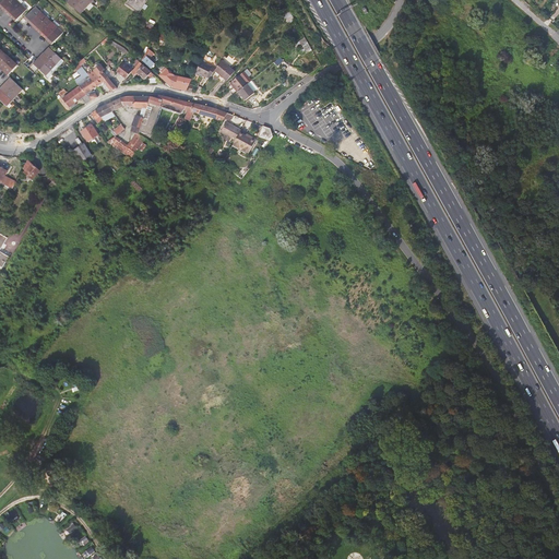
[(3,0),(0,4),(0,7),(4,11),(14,0),(3,0)]
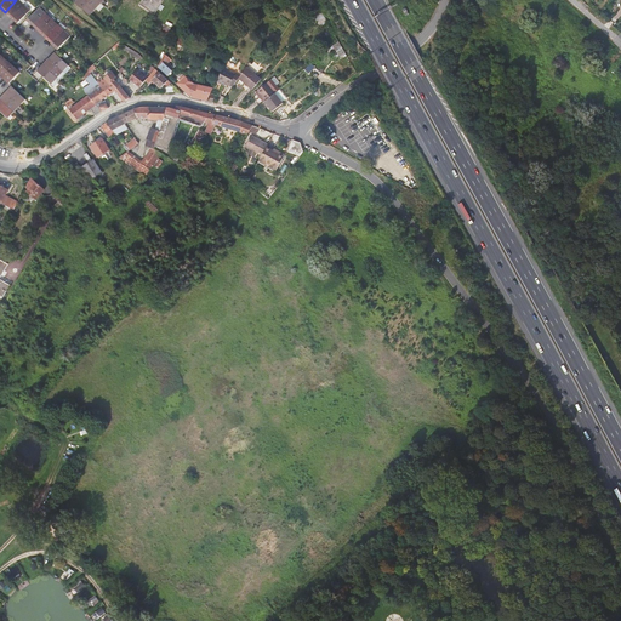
[(16,0),(5,12),(11,18),(24,5),(18,0),(16,0)]
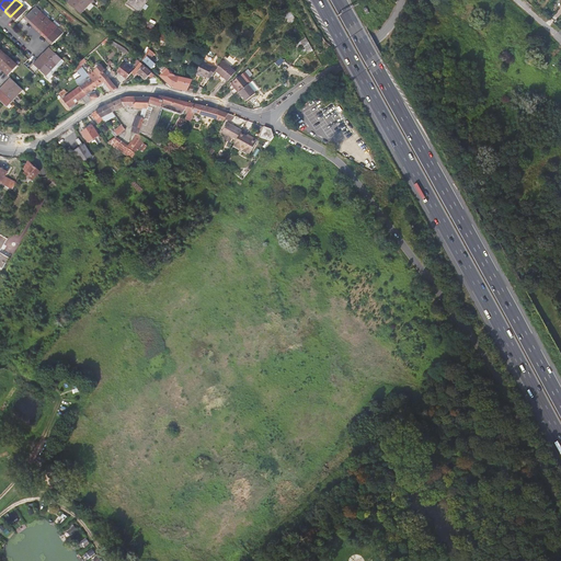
[(80,14),(86,9),(76,0),(69,0),(67,2),(80,14)]
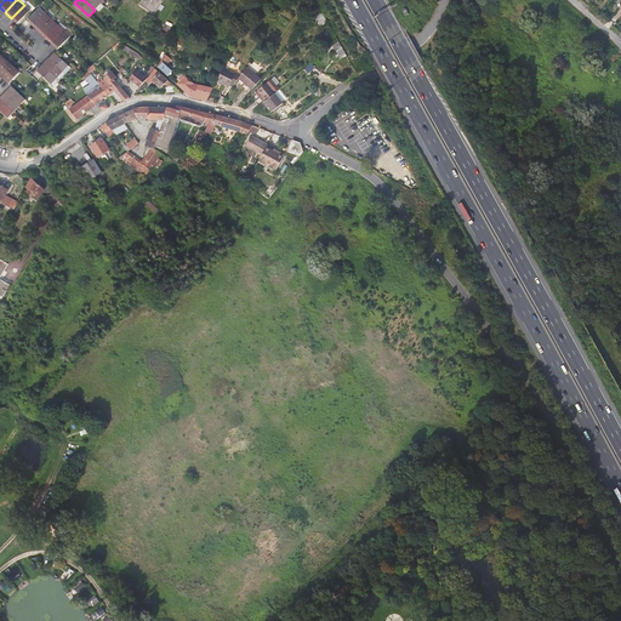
[(96,0),(84,0),(95,10),(101,4),(96,0)]
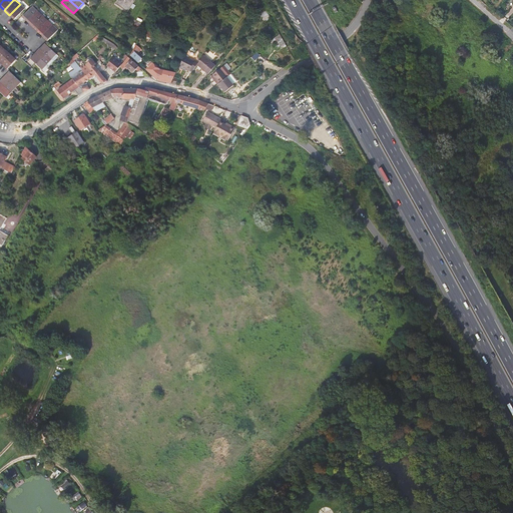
[(117,0),(115,3),(128,11),(134,0),(117,0)]
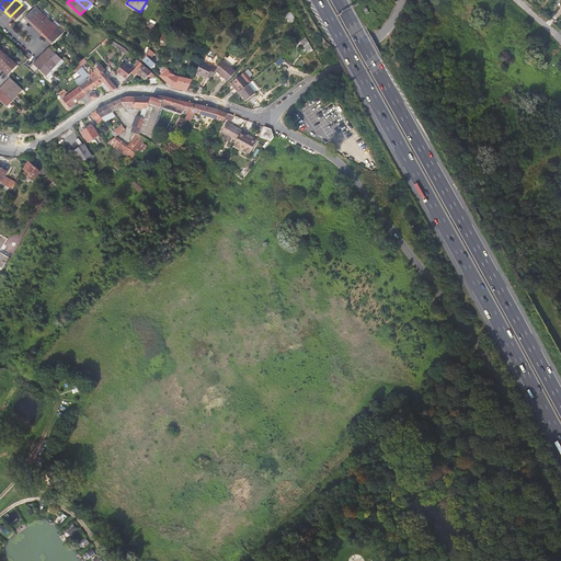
[(15,22),(27,10),(22,4),(10,16),(15,22)]
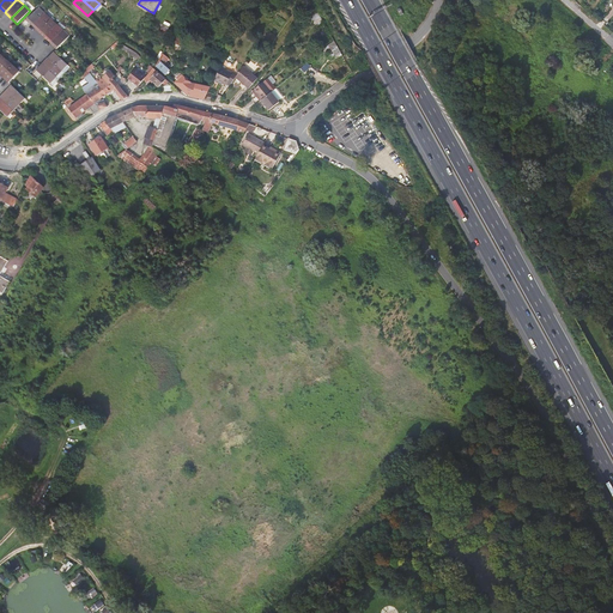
[(46,13),(40,7),(26,20),(32,26),(46,13)]
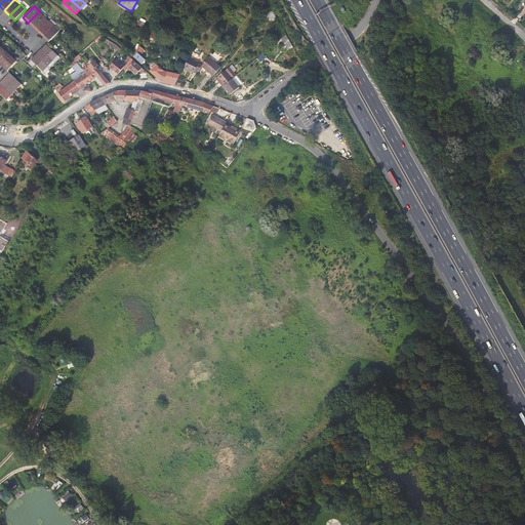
[(272,9),(266,13),(271,23),(278,18),(272,9)]
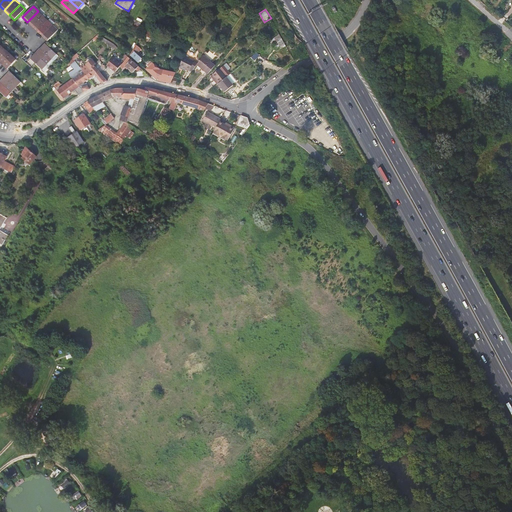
[(27,22),(32,27),(43,16),(38,11),(27,22)]
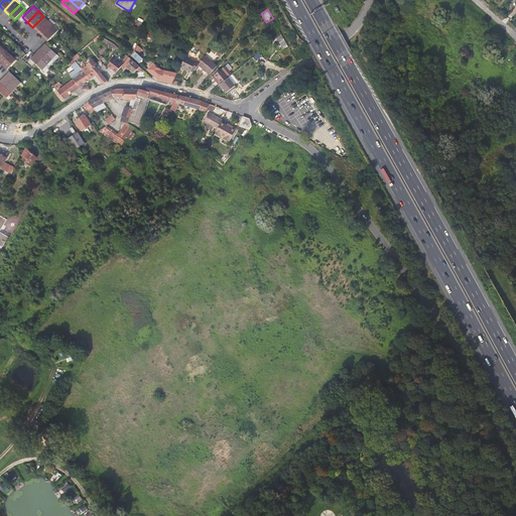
[(48,20),(43,16),(32,27),(37,32),(48,20)]
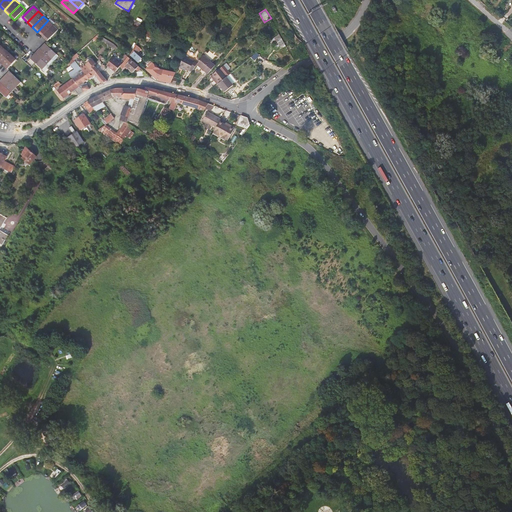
[(223,23),(232,29),(236,23),(228,17),(223,23)]
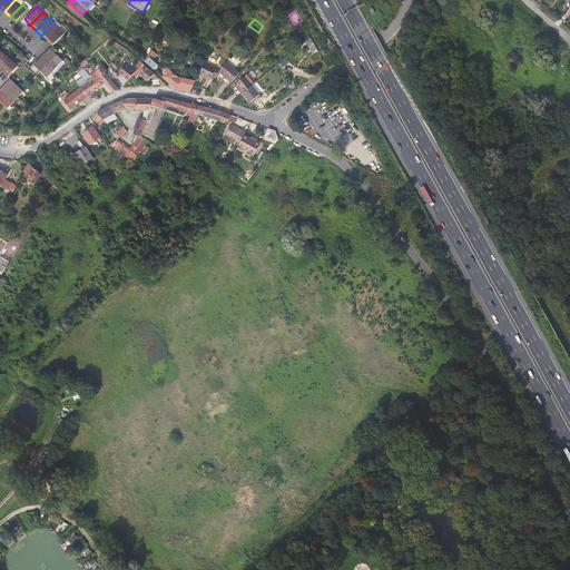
[(41,36),(48,40),(59,28),(53,22),(41,36)]
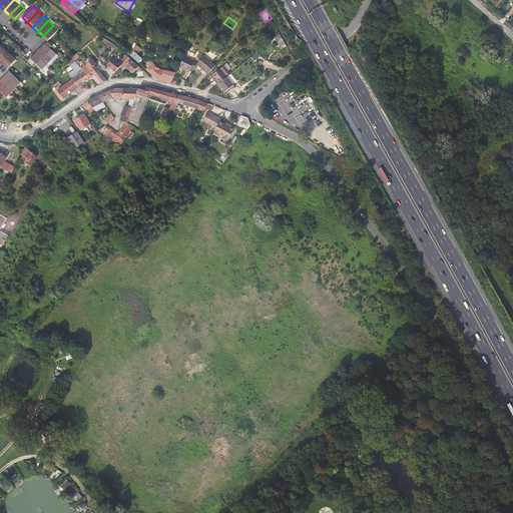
[(48,41),(58,30),(53,25),(43,36),(48,41)]
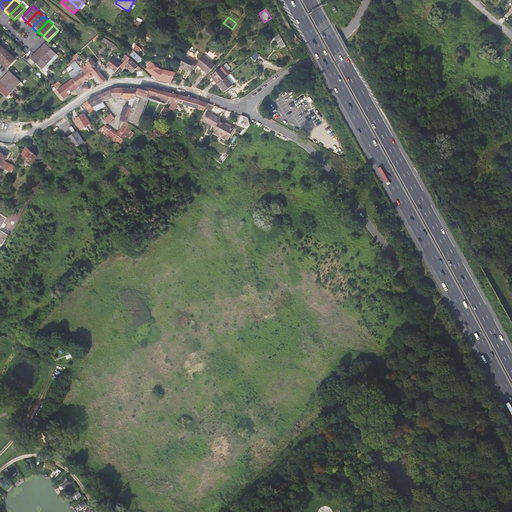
[(270,40),(277,50),(286,44),(279,34),(270,40)]
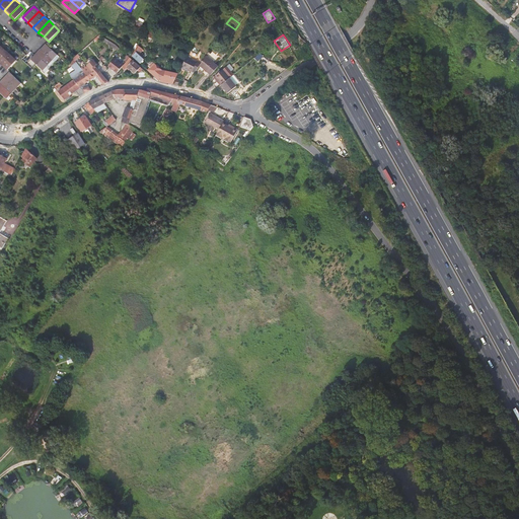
[(41,50),(53,61),(58,56),(46,45),(41,50)]
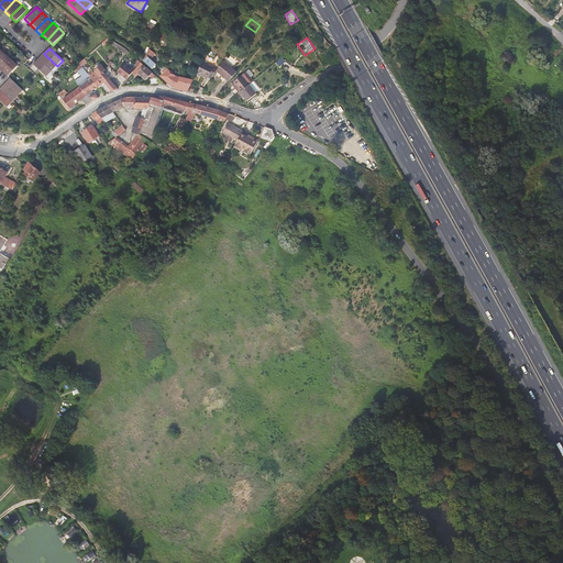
[(285,58),(293,64),(300,54),(293,48),(285,58)]
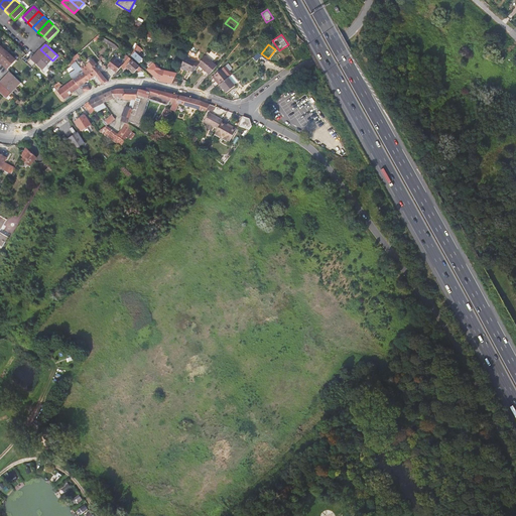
[(40,49),(36,54),(47,66),(52,60),(40,49)]
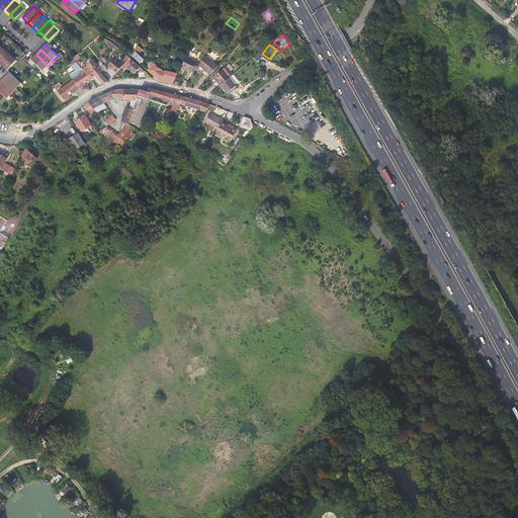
[(0,57),(0,63),(2,65),(11,56),(6,51),(0,57)]
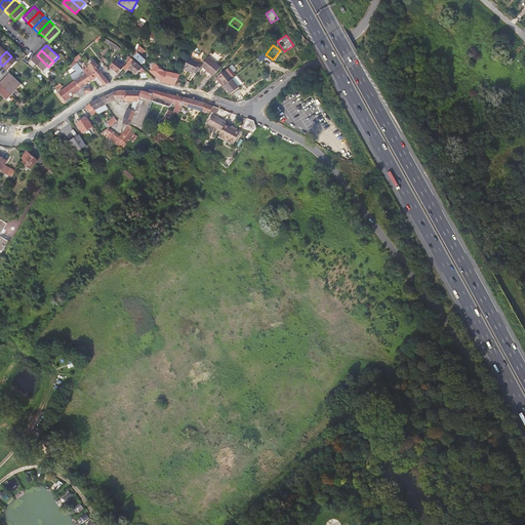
[(133,56),(142,65),(145,61),(136,52),(133,56)]
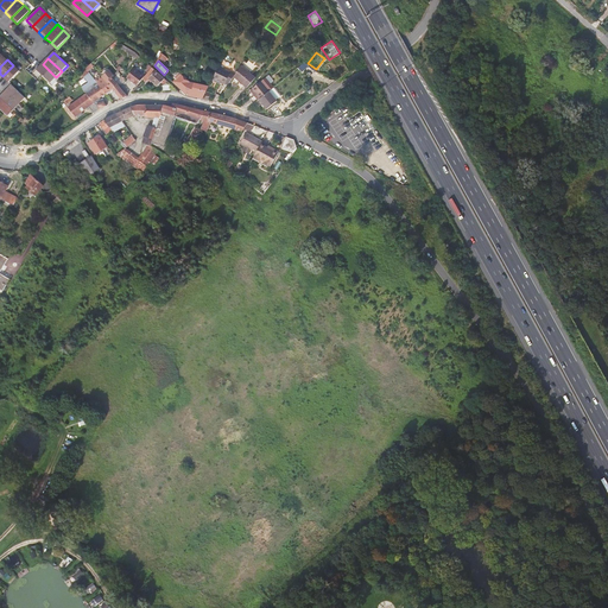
[(50,83),(56,77),(43,64),(37,70),(50,83)]
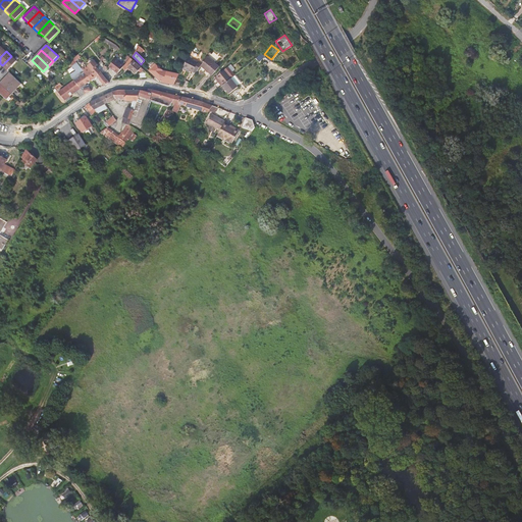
[(16,61),(11,56),(2,65),(7,70),(16,61)]
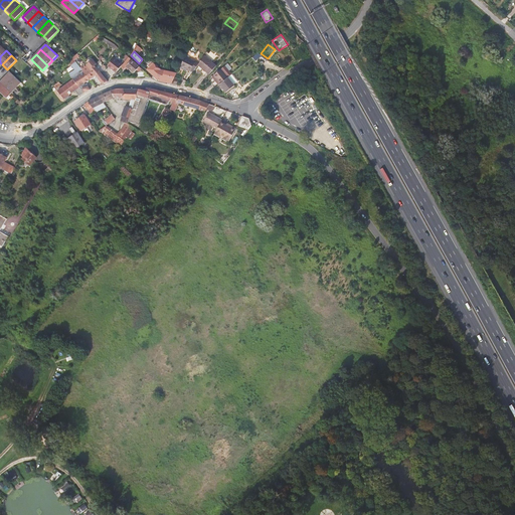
[(209,73),(216,65),(203,55),(195,67),(199,70),(201,67),(209,73)]
